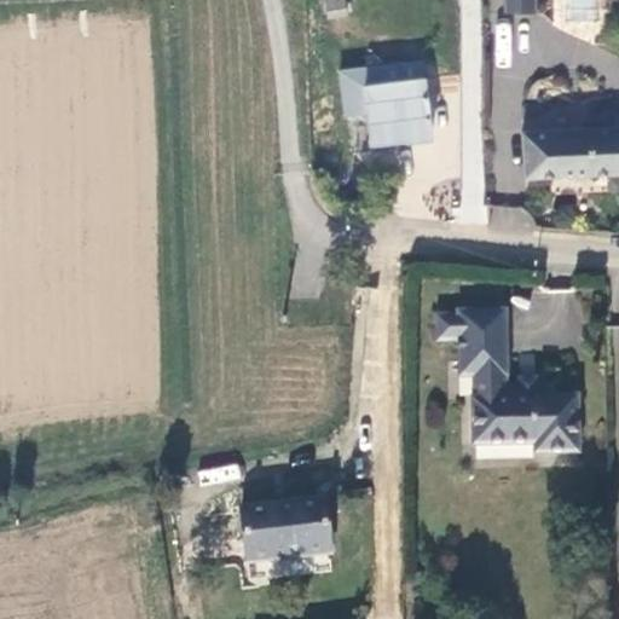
[(347,0),(324,0),(328,11),(350,5),(347,0)]
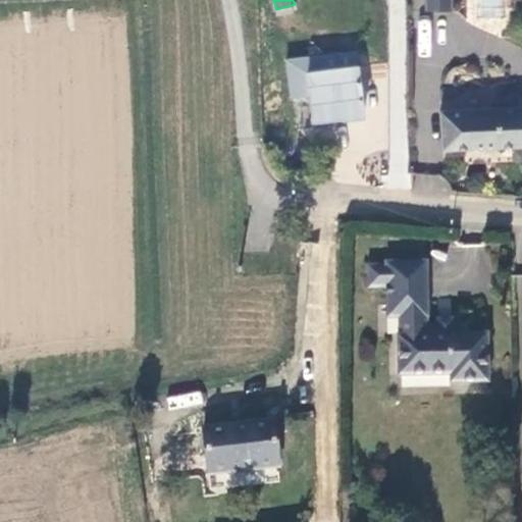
[(453,9),(452,0),(423,0),(423,9),(453,9)]
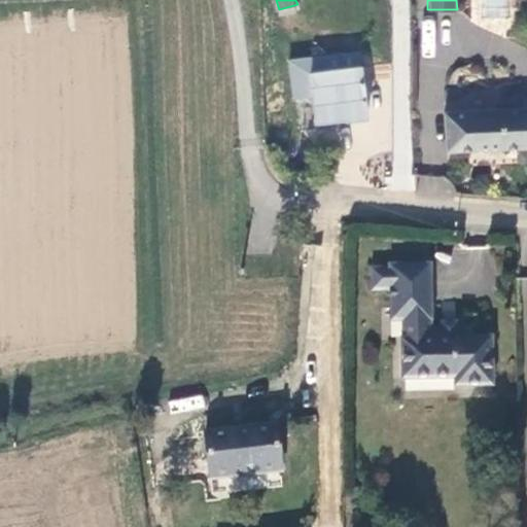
[(321,70),(360,66),(358,50),(319,56),(321,70)]
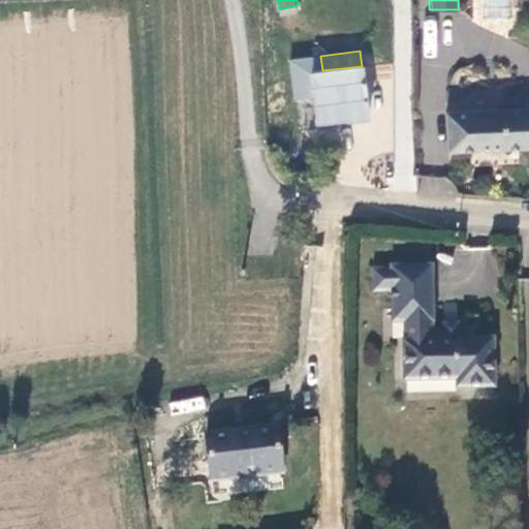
[(294,98),(312,96),(316,125),(368,118),(362,66),(322,70),(320,56),(289,60),(294,98)]
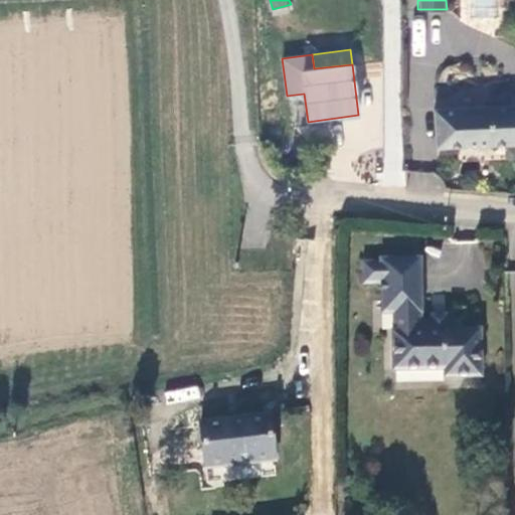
[(437,143),(514,139),(514,104),(512,105),(435,108),(437,143)]
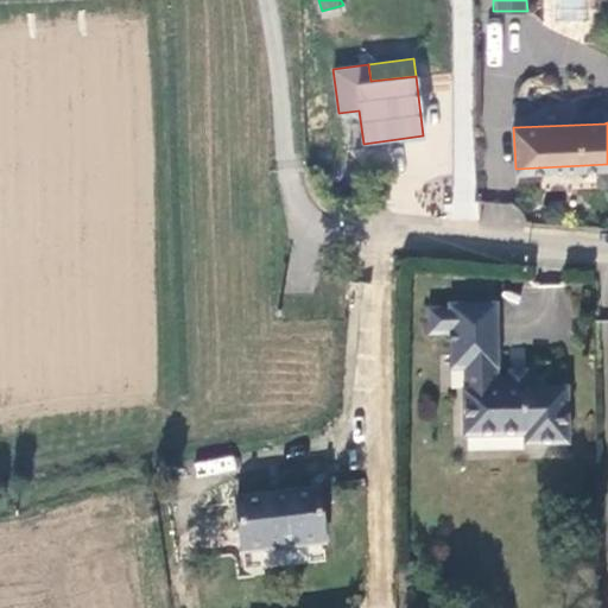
[(527,375),(523,375),(523,379),(511,379),(511,375),(494,375),(493,305),(449,306),(449,311),(449,333),(450,350),(463,350),(463,367),(464,434),(525,432),(526,441),(567,439),(567,384),(540,385),(540,375),(527,375)]
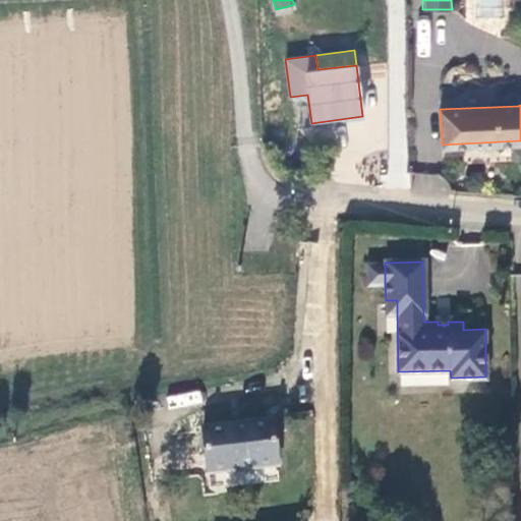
[(375,285),(385,285),(385,267),(366,268),(366,286),(375,285)]
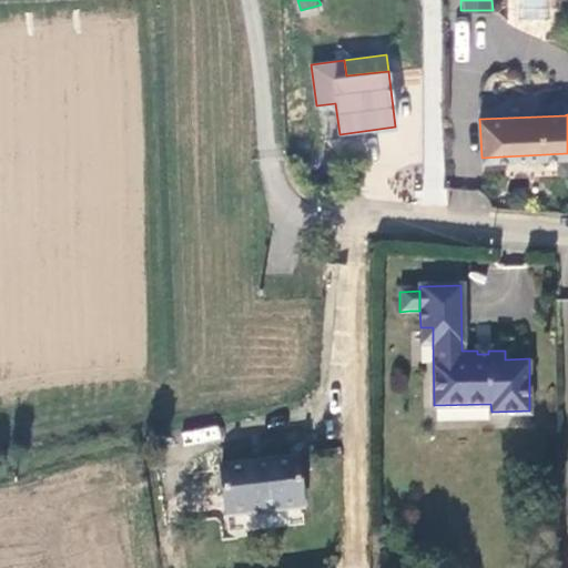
[(421,343),(433,343),(433,327),(421,327),(421,343)]
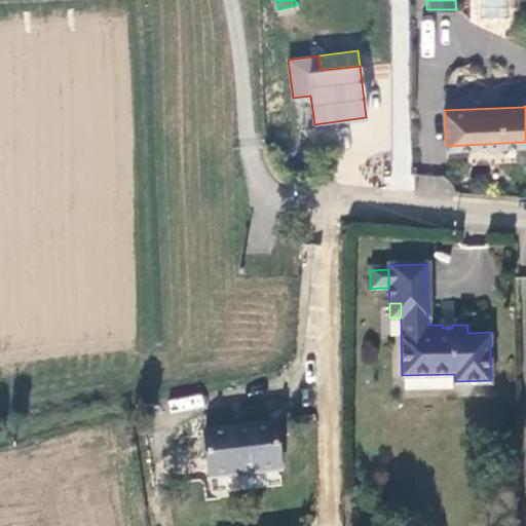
[(173,411),(204,406),(202,395),(171,399),(173,411)]
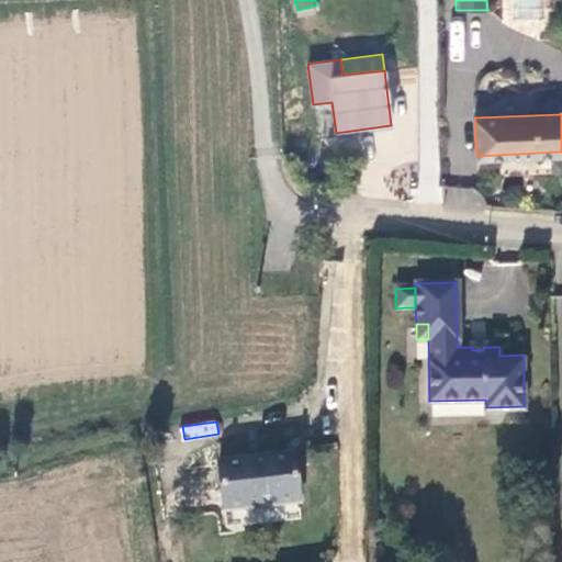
[(295,459),(221,467),(226,517),(301,508),(295,459)]
